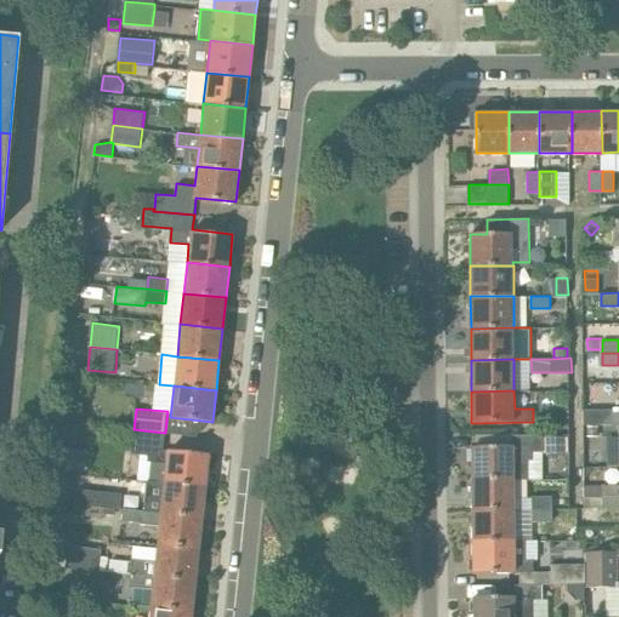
[(585,424),(614,424),(614,411),(614,409),(585,409),(585,424)]
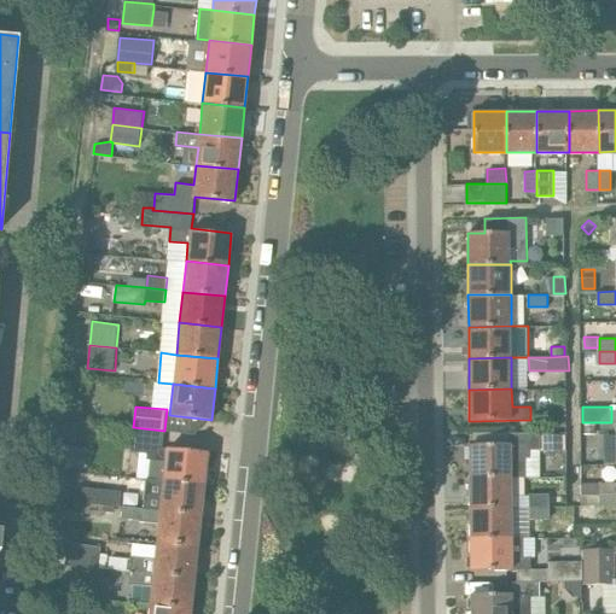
[(163,448),(164,431),(133,427),(131,450),(147,451),(147,458),(151,460),(150,478),(146,478),(146,479),(160,480),(205,485),(209,451),(167,446),(166,449),(163,448)]
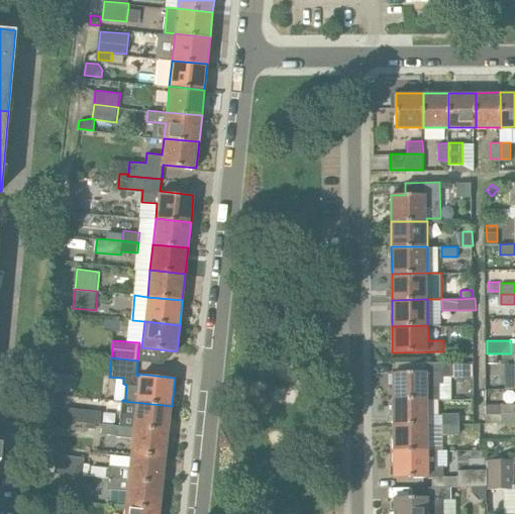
[(393,399),(428,398),(440,398),(440,383),(443,383),(443,376),(452,376),(452,362),(422,362),(422,372),(393,372),(393,399)]
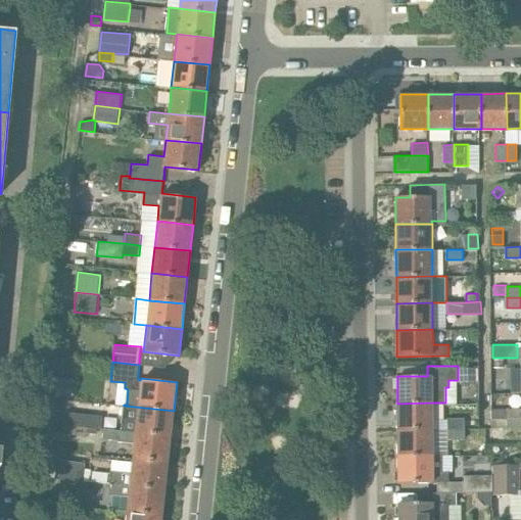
[(479,380),(479,367),(458,368),(458,380),(479,380)]
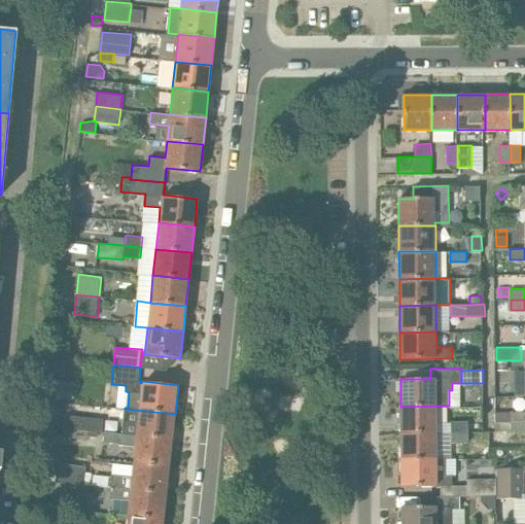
[(76,380),(58,379),(56,397),(74,399),(76,380)]
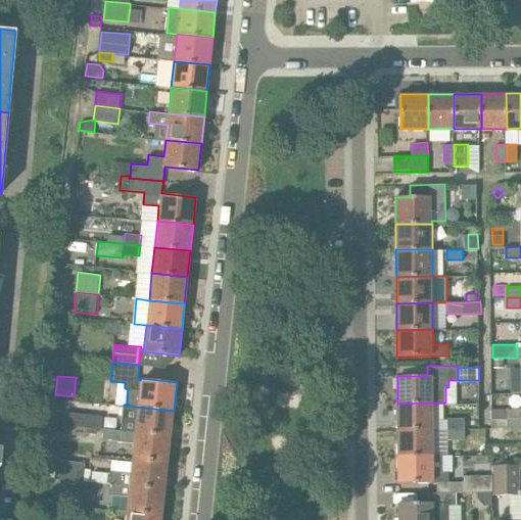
[(39,388),(30,387),(29,403),(37,404),(39,388)]
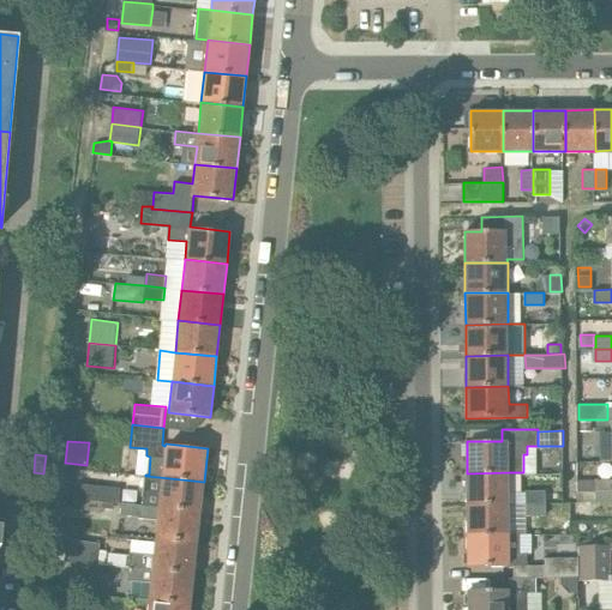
[(467,505),(509,503),(509,472),(467,473),(467,505)]
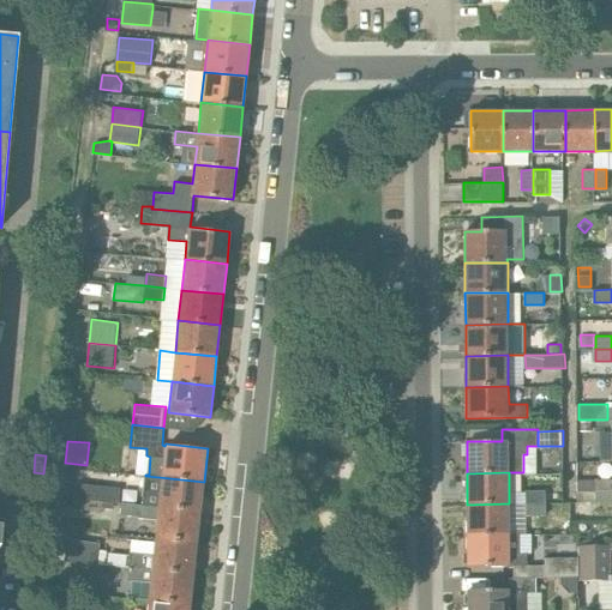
[(201,512),(204,482),(159,477),(145,476),(143,505),(123,502),(123,503),(201,512)]
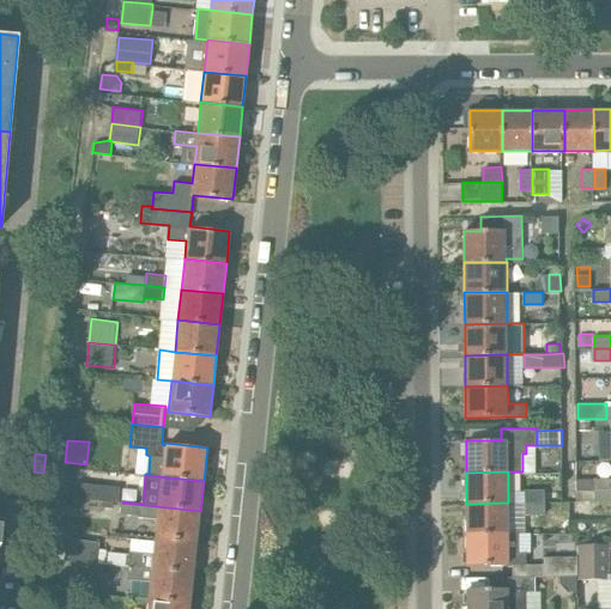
[(610,476),(596,477),(596,491),(610,489),(610,476)]
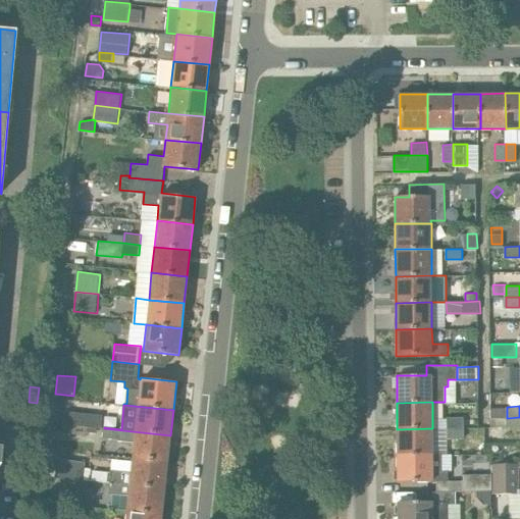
[(63,424),(97,427),(102,427),(103,414),(65,410),(63,424)]
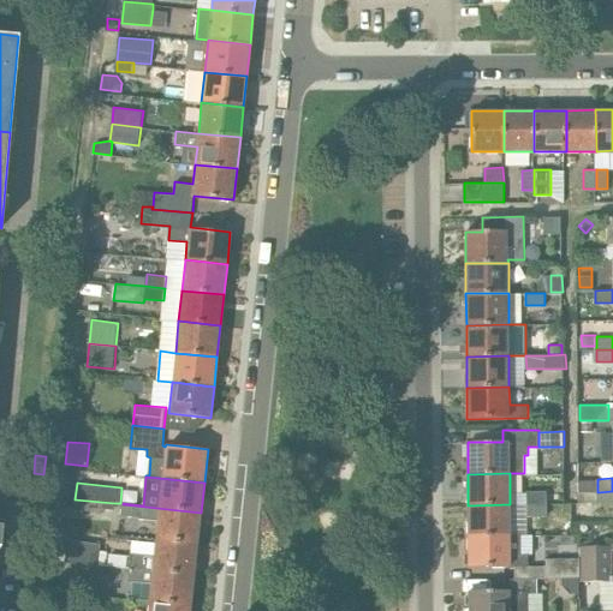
[(528,504),(547,504),(547,491),(528,492),(528,504)]
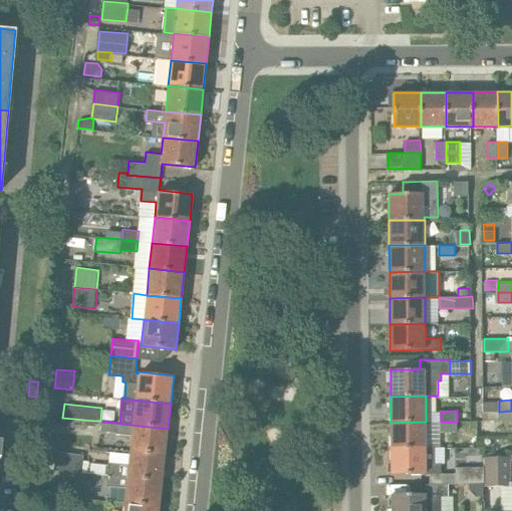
[(511,411),(499,412),(485,412),(485,419),(500,419),(500,421),(511,421),(511,411)]
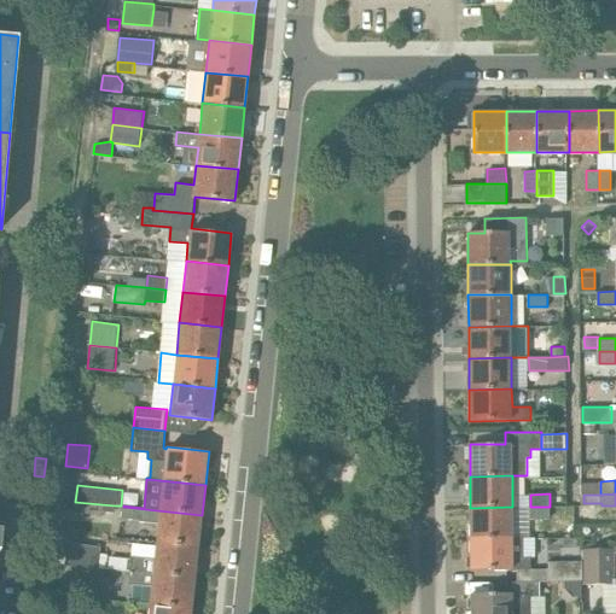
[(85,512),(86,503),(75,502),(75,512),(85,512)]
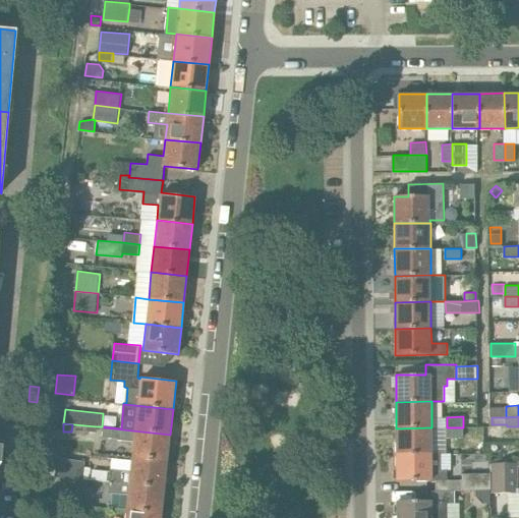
[(167,461),(170,435),(104,427),(103,437),(133,441),(131,457),(167,461)]
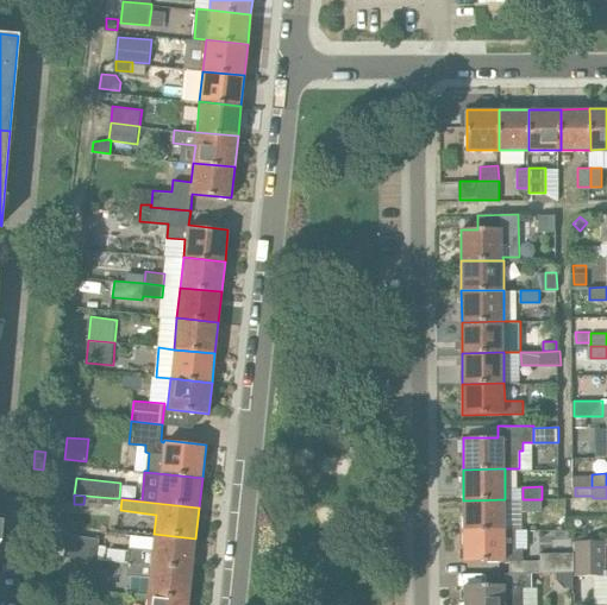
[(463,530),(505,529),(505,499),(463,500),(463,530)]
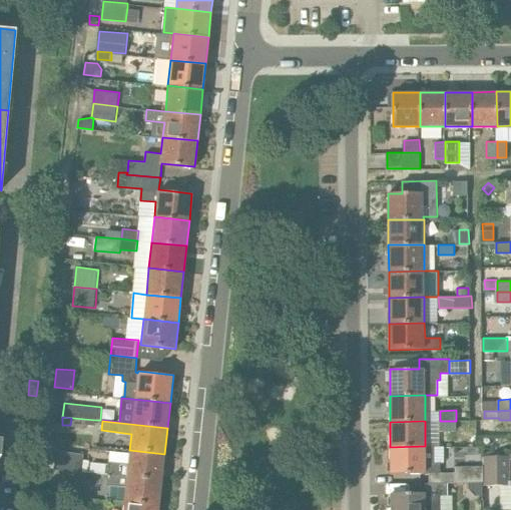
[(440,421),(440,431),(456,431),(456,421),(440,421)]
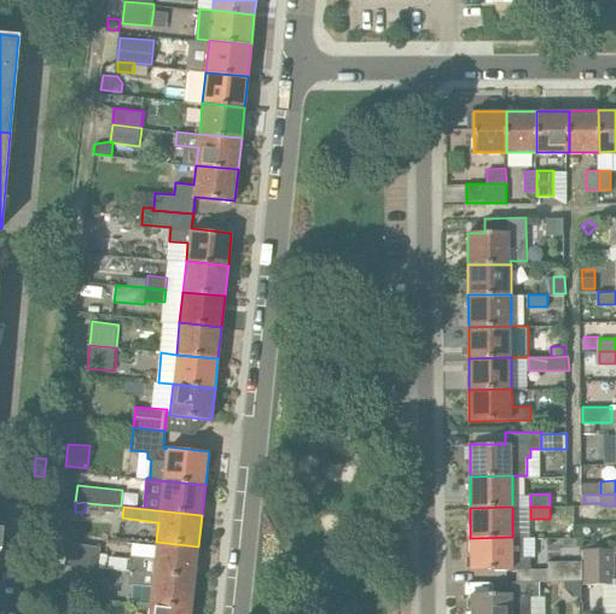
[(470,569),(517,567),(532,567),(532,555),(523,555),(523,537),(512,537),(470,538),(470,569)]
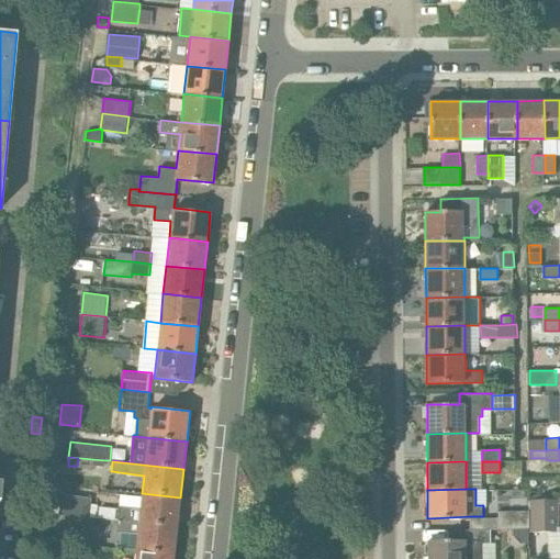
[(60,512),(90,515),(98,516),(98,503),(92,503),(92,496),(62,493),(60,512)]
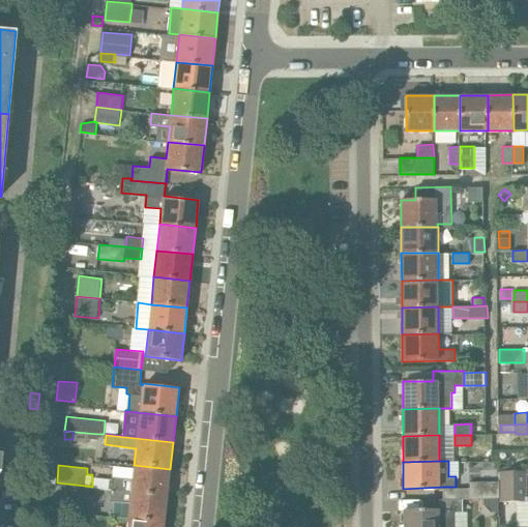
[(167,496),(170,469),(134,465),(133,478),(113,476),(112,490),(167,496)]
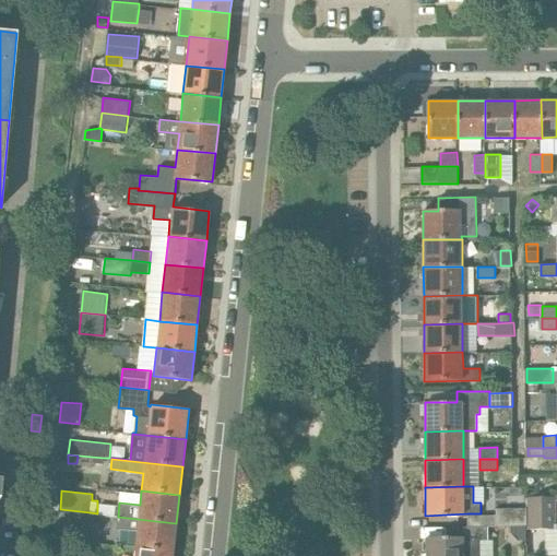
[(528,512),(556,512),(556,496),(541,496),(529,496),(528,496),(528,507),(528,512)]
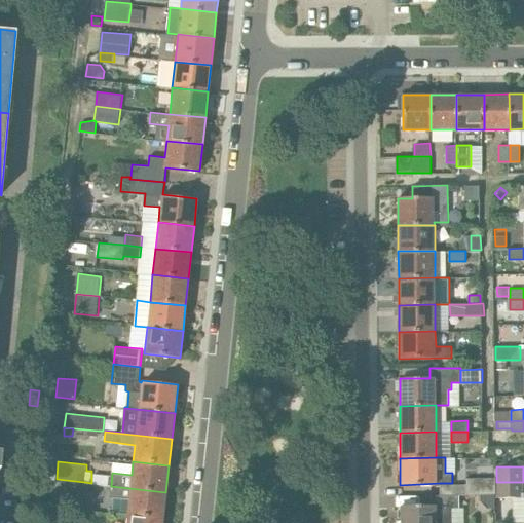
[(466,483),(466,484),(466,493),(482,493),(495,493),(496,493),(496,482),(496,477),(466,477),(466,483)]
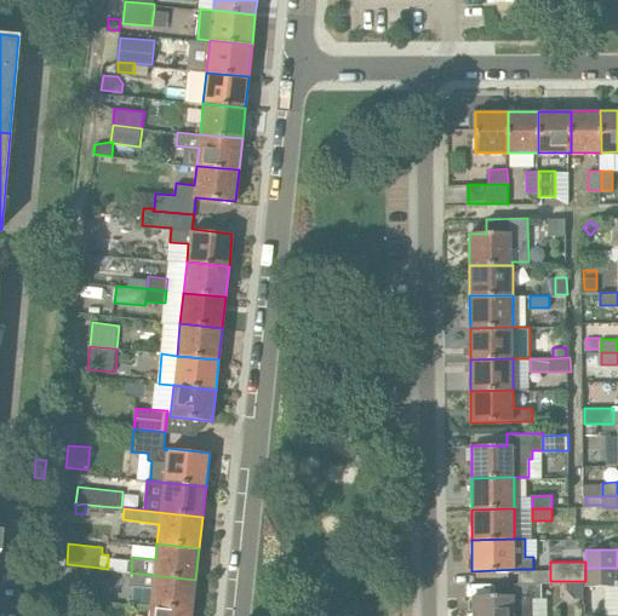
[(98,589),(99,568),(67,564),(64,587),(91,589),(98,589)]
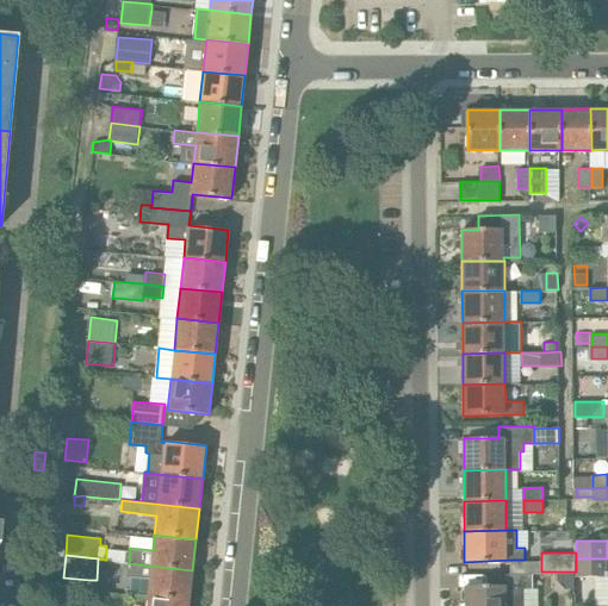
[(576,558),(576,572),(576,576),(607,576),(607,558),(576,558)]
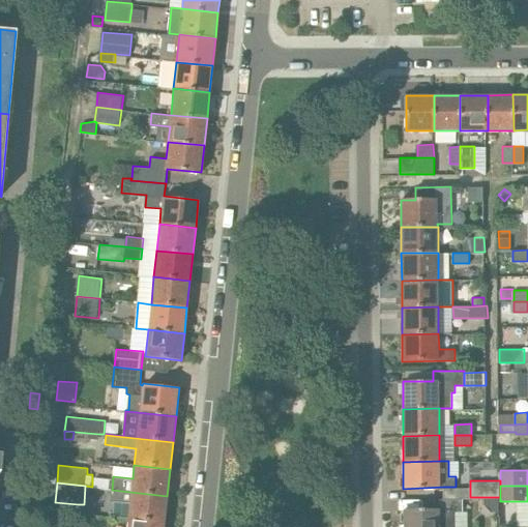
[(165,523),(167,496),(112,490),(111,500),(115,500),(113,517),(128,519),(165,523)]
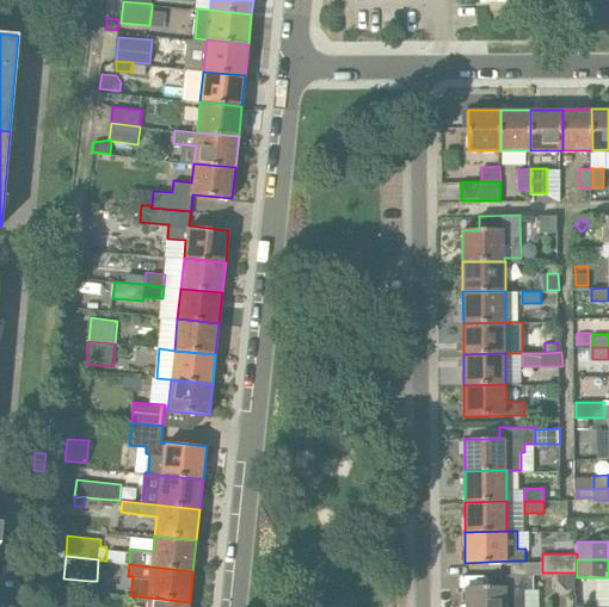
[(465,606),(526,606),(526,588),(534,588),(534,573),(512,574),(502,574),(502,586),(466,586),(465,606)]
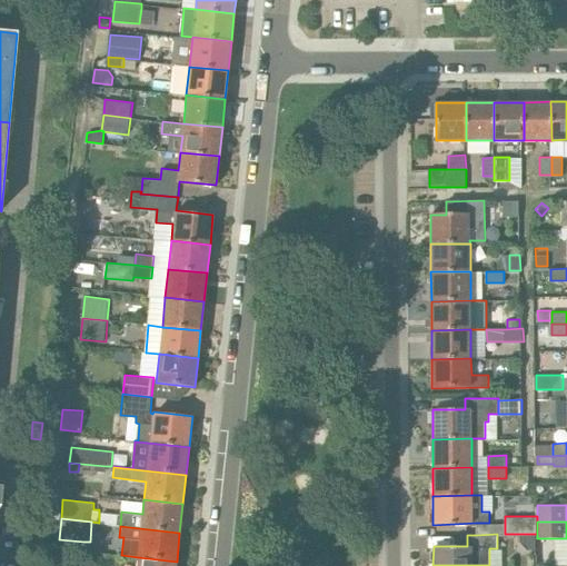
[(521,534),(521,543),(528,549),(536,549),(536,534),(521,534)]
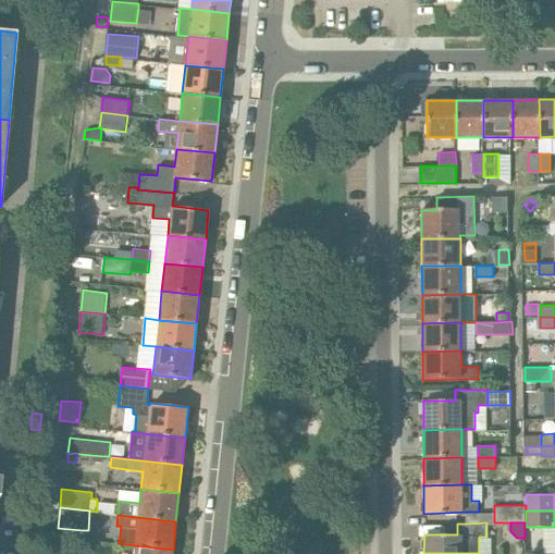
[(58,528),(57,537),(81,539),(82,530),(58,528)]
